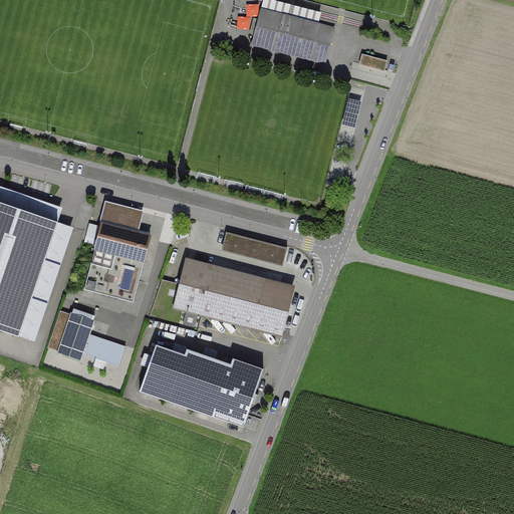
[(230,0),(230,10),(241,11),(241,0),(230,0)]
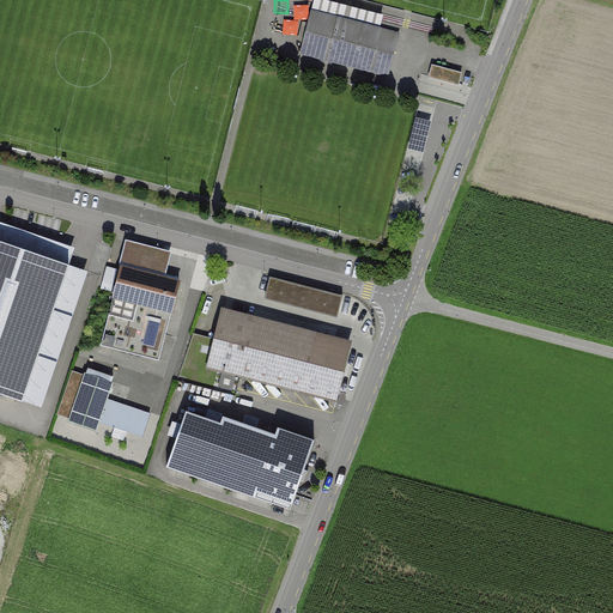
[(302,53),(388,76),(399,35),(313,12),(302,53)]
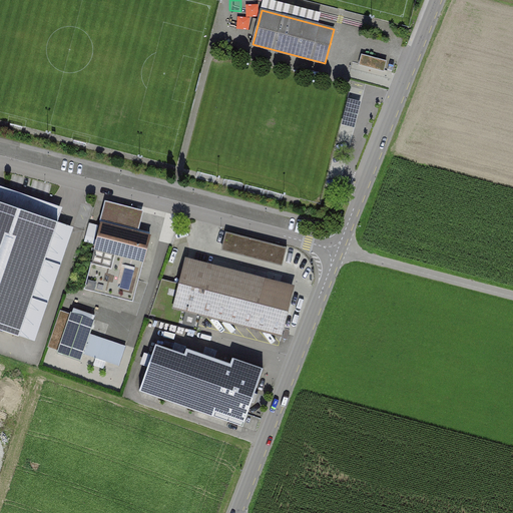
[(388,59),(362,52),(359,63),(385,70),(388,59)]
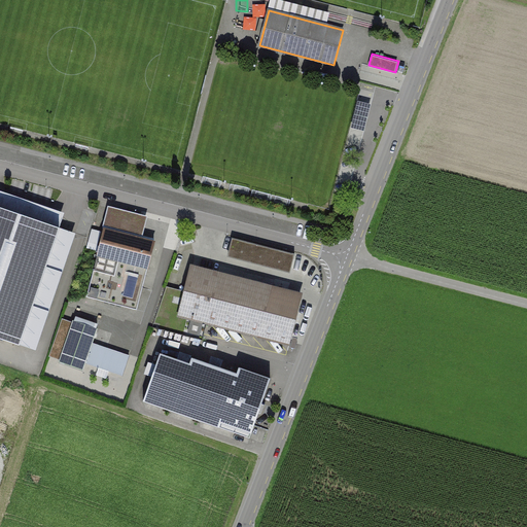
[(351,127),(365,129),(372,102),(358,99),(357,101),(356,108),(353,117),(351,127)]
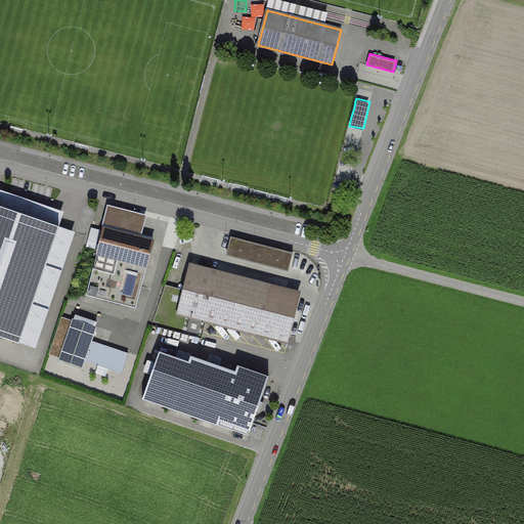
[(59,222),(0,202),(0,334),(19,341),(59,222)]
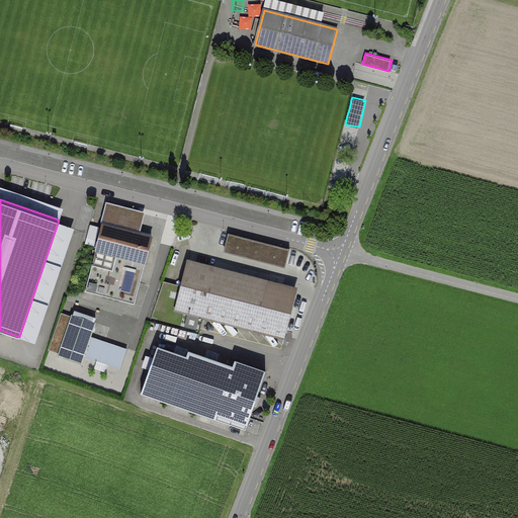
[(105,200),(100,222),(103,223),(139,232),(144,209),(105,200)]
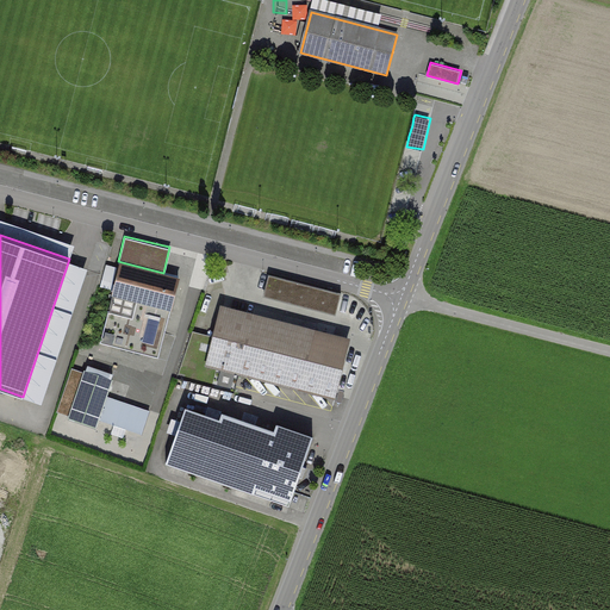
[(163,273),(122,262),(113,293),(172,307),(180,277),(163,273)]
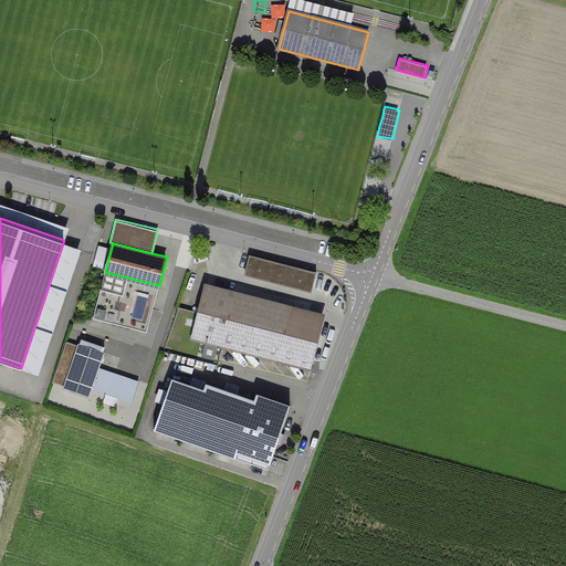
[(317,273),(252,255),(247,273),(313,290),(317,273)]
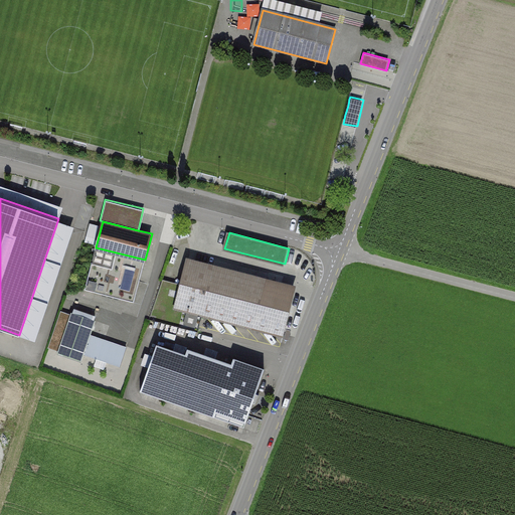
[(96,247),(84,290),(134,302),(145,260),(96,247)]
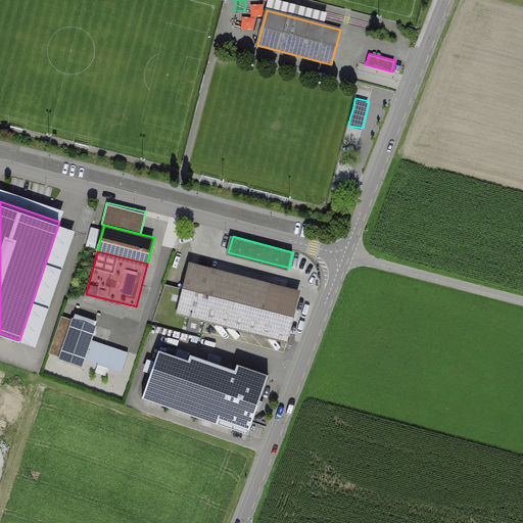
[(216,273),(191,267),(180,313),(289,340),(299,300),(215,279),(216,273)]
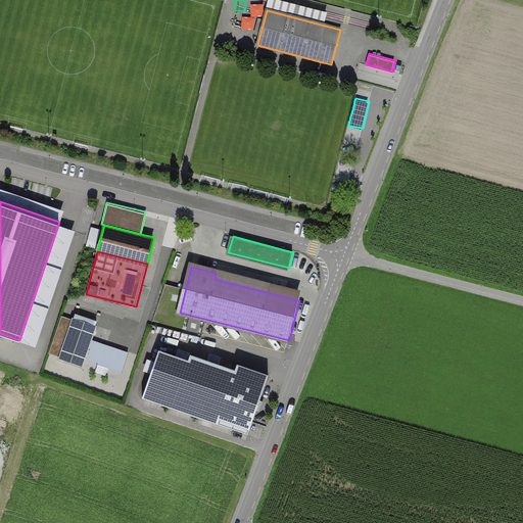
[(60,358),(73,321),(62,317),(50,353),(60,358)]
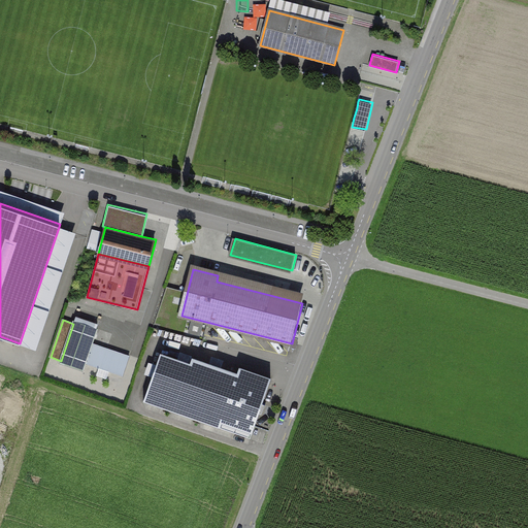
[(97,330),(74,322),(73,324),(61,361),(60,363),(84,371),(87,364),(123,376),(129,356),(93,343),(97,330)]
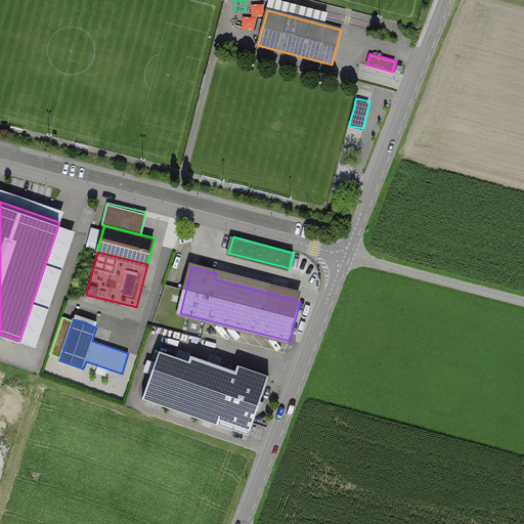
[(202,322),(190,319),(187,331),(199,334),(202,322)]
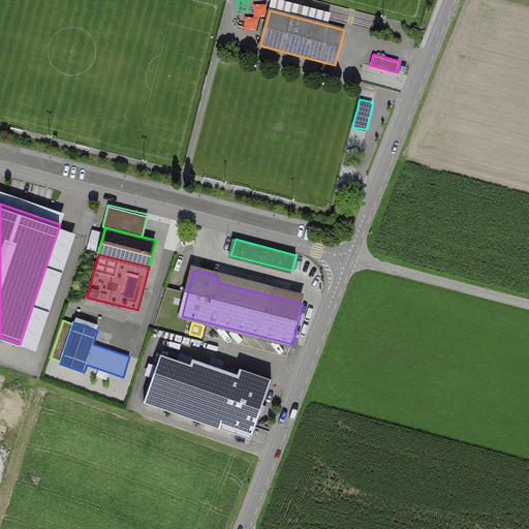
[(190,365),(161,354),(145,403),(251,440),(272,380),(240,369),(238,375),(192,360),(190,365)]
